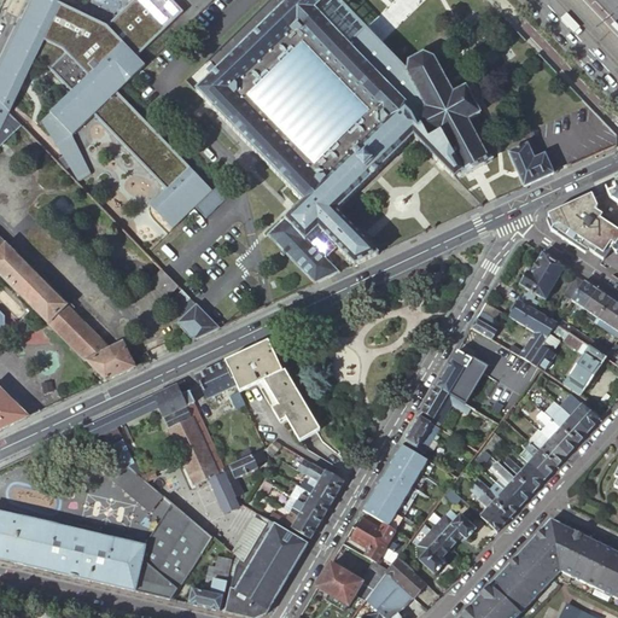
[(23,21),(0,66),(0,104),(7,112),(10,115),(36,58),(71,94),(50,115),(73,136),(93,116),(167,191),(150,207),(173,229),(213,190),(118,92),(146,65),(138,57),(184,12),(176,6),(172,10),(162,0),(134,0),(106,28),(87,46),(83,41),(51,25),(47,31),(23,21)]
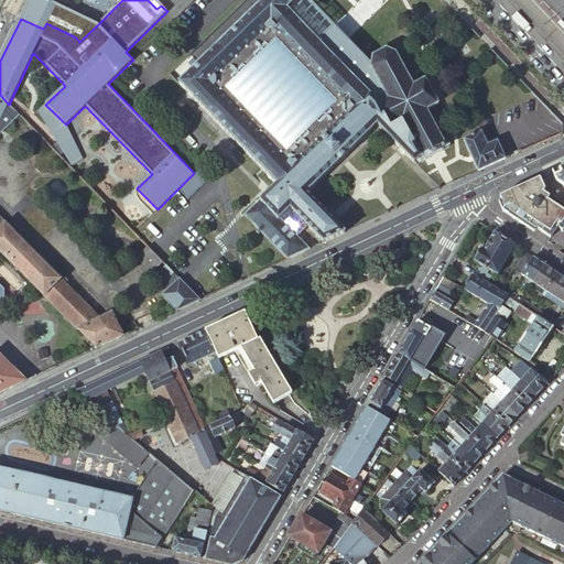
[(44,0),(29,0),(21,19),(43,29),(46,23),(76,38),(79,42),(97,25),(44,0)]
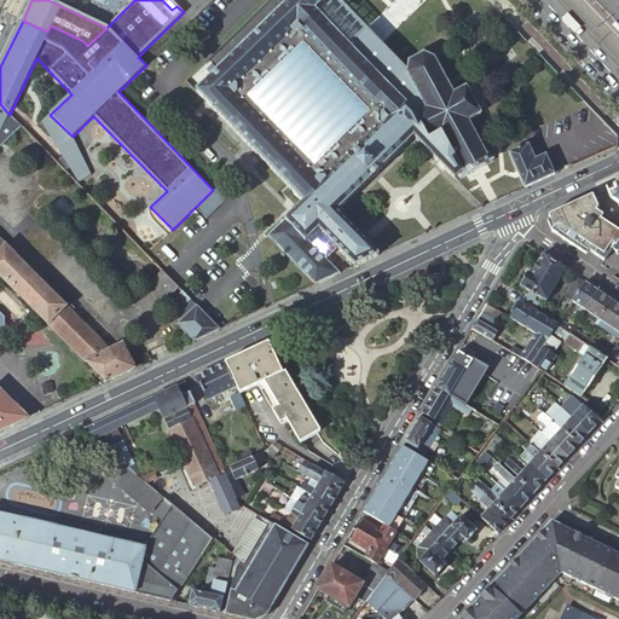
[(162,0),(172,10),(177,6),(171,0),(162,0)]
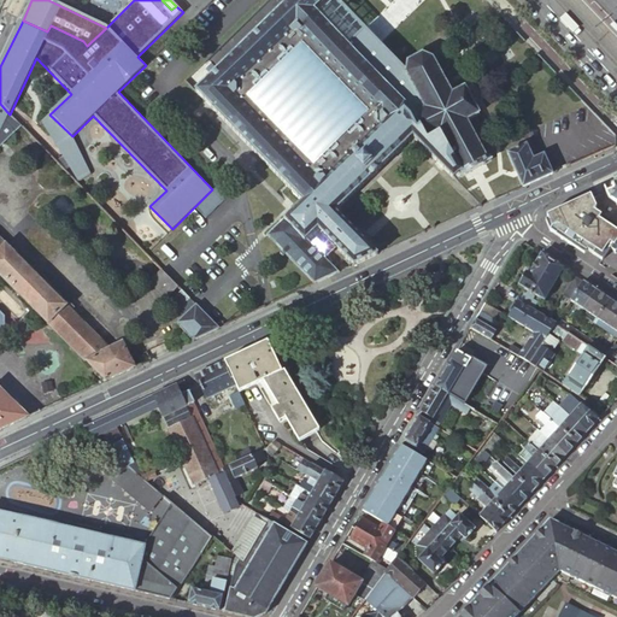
[(465,174),(441,131),(429,137),(416,111),(423,107),(405,74),(383,82),(370,69),(357,56),(313,10),(323,0),(288,0),(195,92),(303,201),(283,219),(272,209),(256,224),(315,285),(339,274),(324,259),(336,248),(353,266),(377,256),(335,212),(412,137),(453,178),(457,176),(457,177),(465,174)]
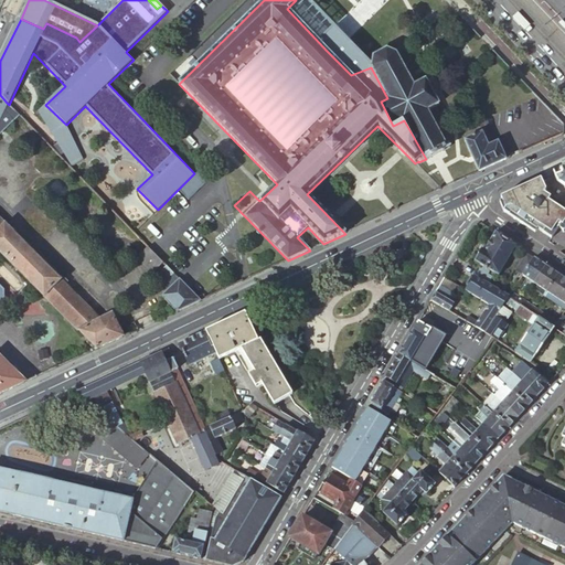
[(373,55),(371,67),(387,98),(381,102),(393,126),(404,120),(426,159),(426,160),(437,155),(443,151),(441,150),(449,147),(448,144),(446,145),(427,112),(439,105),(425,80),(414,85),(396,54),(387,49),(373,55)]
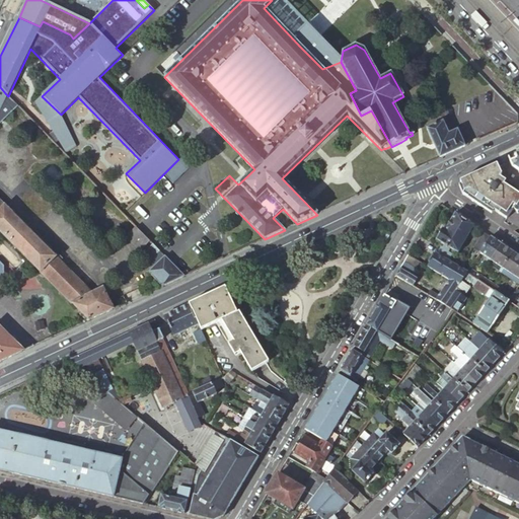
[(341,62),(343,51),(323,47),(311,58),(322,69),(341,62)]
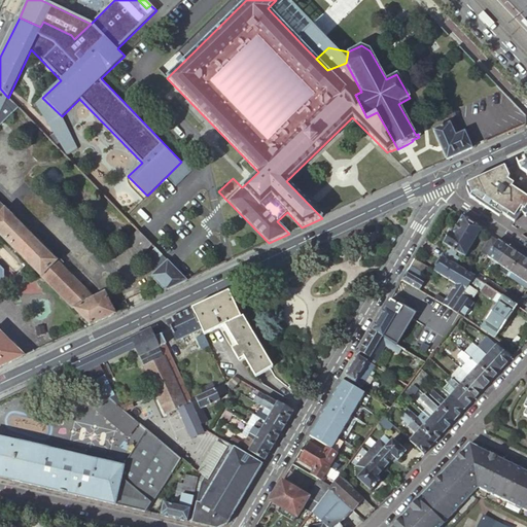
[(6,96),(0,109),(0,125),(19,108),(8,98),(6,96)]
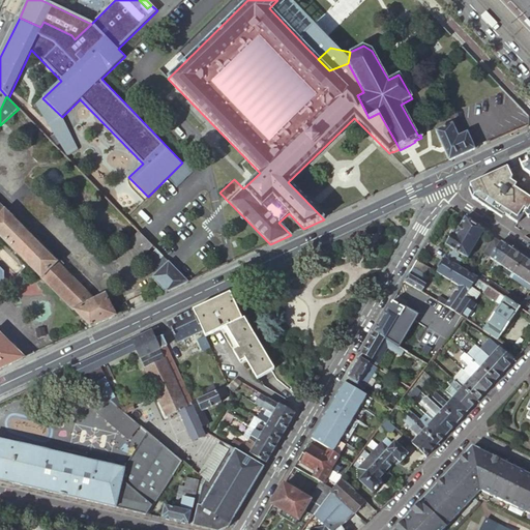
[(62,117),(42,98),(35,106),(54,136),(49,139),(56,147),(60,145),(67,157),(79,151),(62,117)]
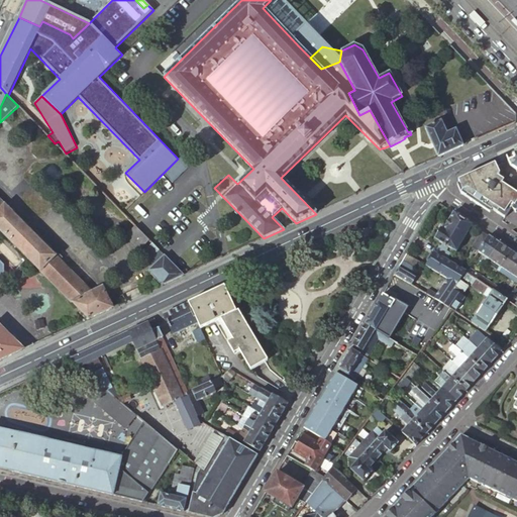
[(437,158),(463,146),(455,129),(446,133),(441,121),(425,128),(437,158)]
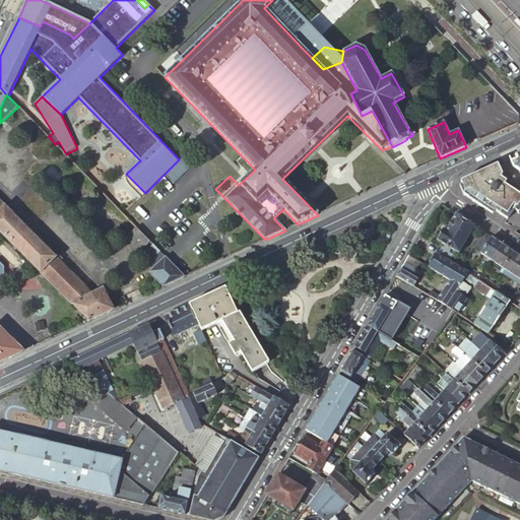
[(507,155),(510,164),(512,168),(519,173),(519,158),(518,154),(516,150),(507,155)]
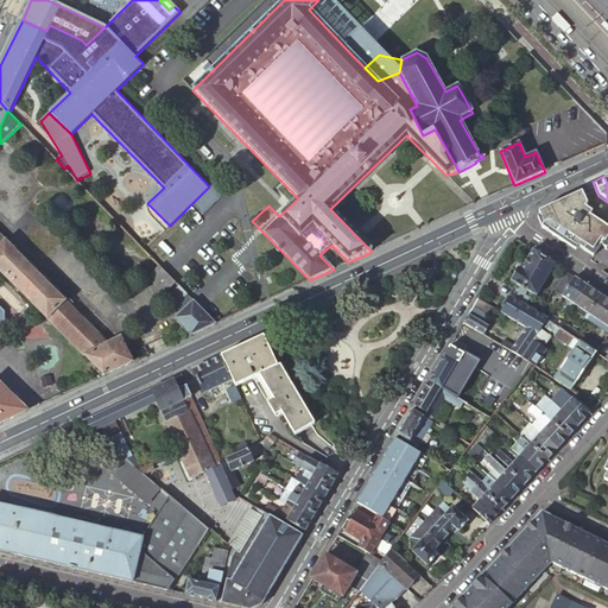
[(219,179),(192,206),(202,216),(229,190),(219,179)]
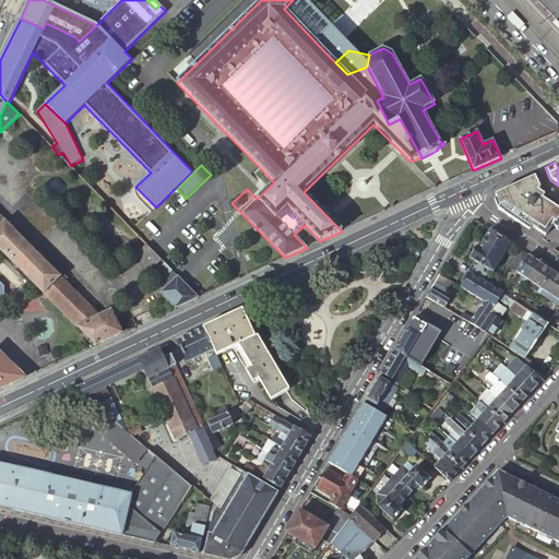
[(498,210),(530,230),(532,227),(545,236),(552,226),(557,229),(558,226),(558,186),(550,180),(548,176),(536,181),(535,178),(496,197),(500,207),(498,210)]
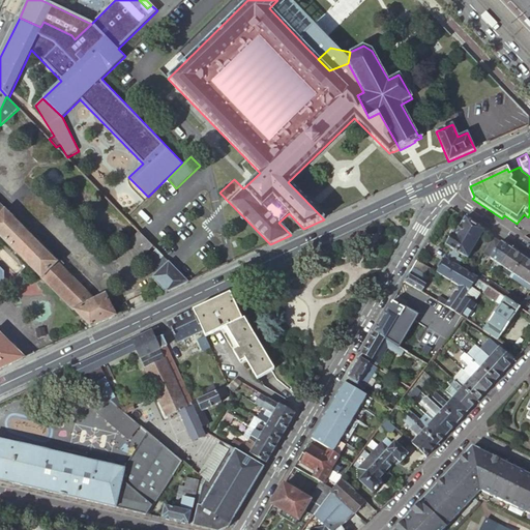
[(0,237),(91,328),(115,317),(105,295),(93,300),(0,206),(0,237)]
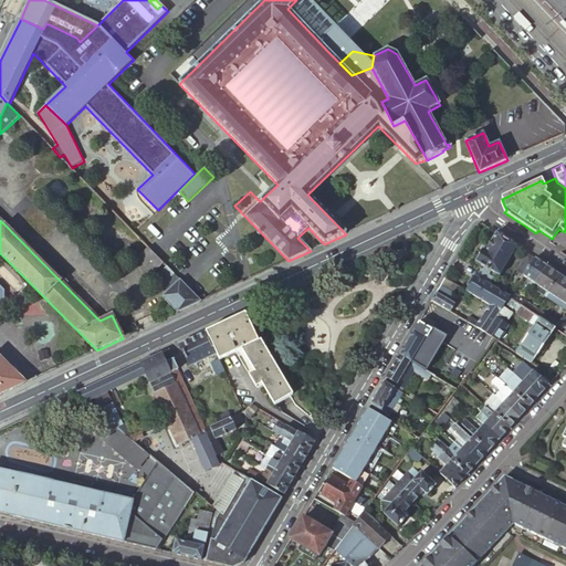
[(516,247),(496,233),(485,252),(482,250),(475,262),(483,268),(482,270),(481,270),(477,278),(475,278),(467,293),(489,306),(500,312),(504,305),(509,299),(509,297),(488,284),(492,278),(489,275),(491,272),(499,276),(516,247)]
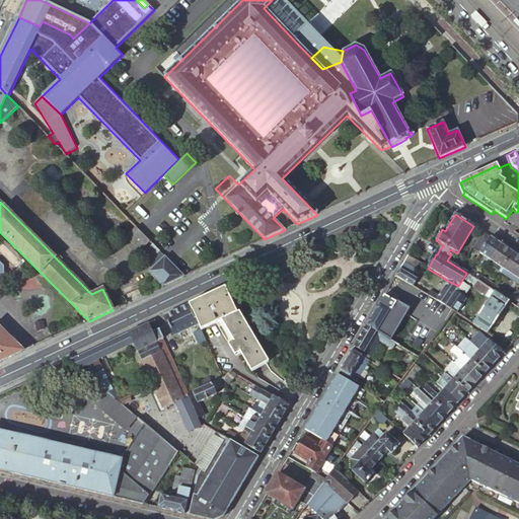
[(149,241),(136,227),(126,238),(139,251),(149,241)]
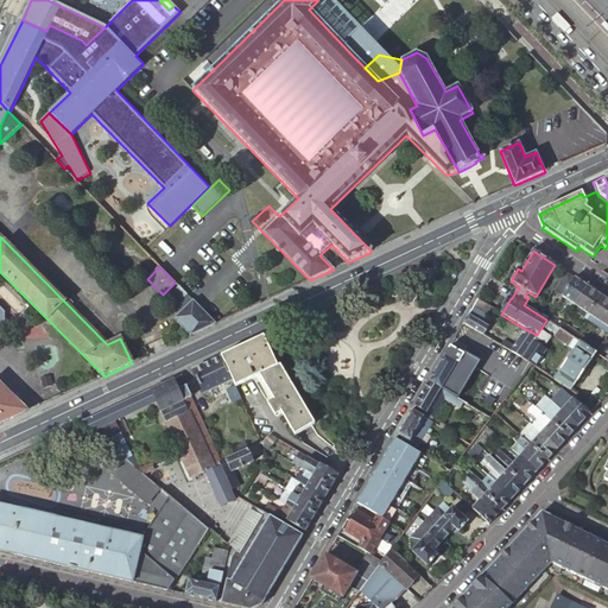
[(574,278),(567,273),(553,292),(562,297),(574,278)]
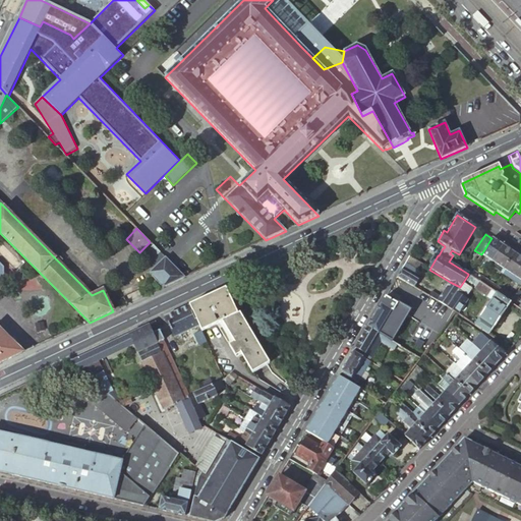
[(491,238),(481,254),(489,259),(487,262),(490,264),(503,245),(491,238)]
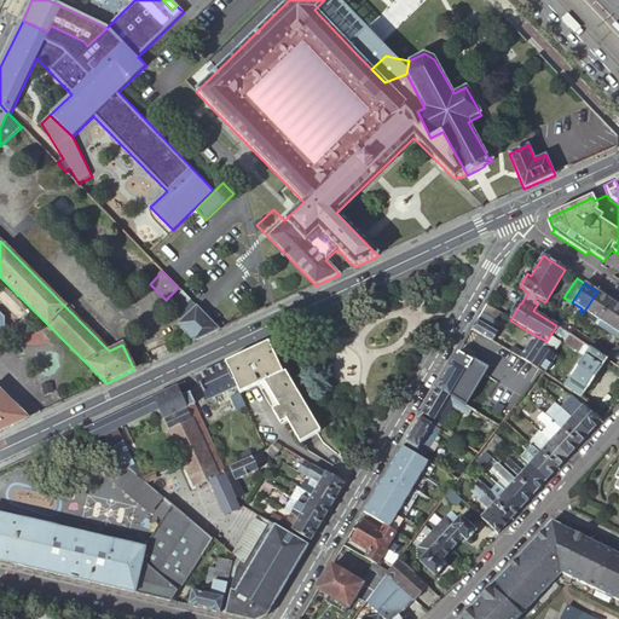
[(597,291),(583,313),(586,316),(588,313),(597,319),(609,300),(597,291)]
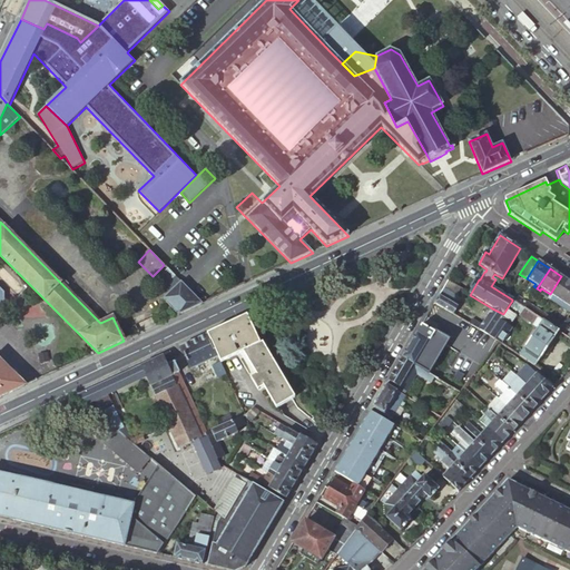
[(202,304),(168,269),(163,275),(169,281),(161,288),(168,294),(164,298),(179,315),(202,304)]
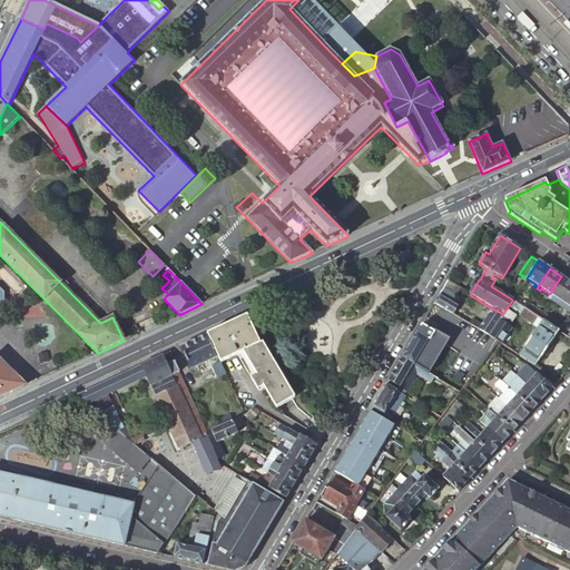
[(561,276),(550,294),(551,295),(562,277),(561,276)]
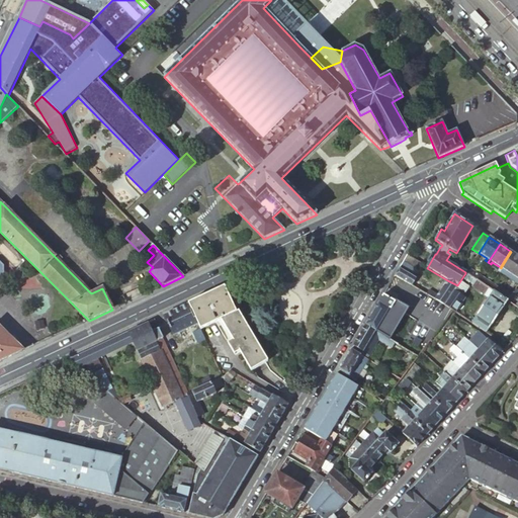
[(513,253),(511,252),(501,268),(502,268),(513,253)]
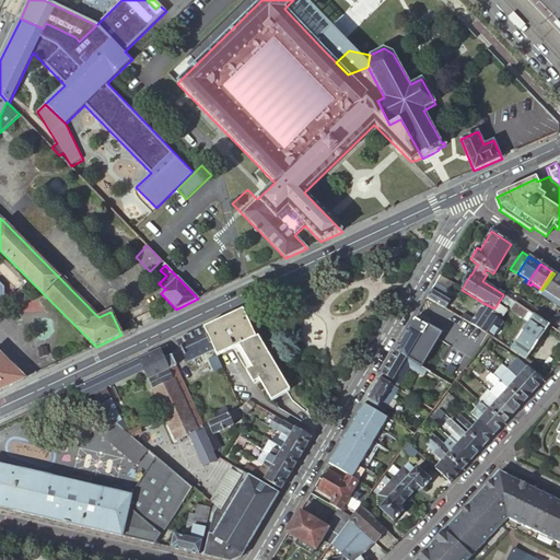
[(559,286),(559,277),(555,273),(543,290),(552,298),(559,286)]
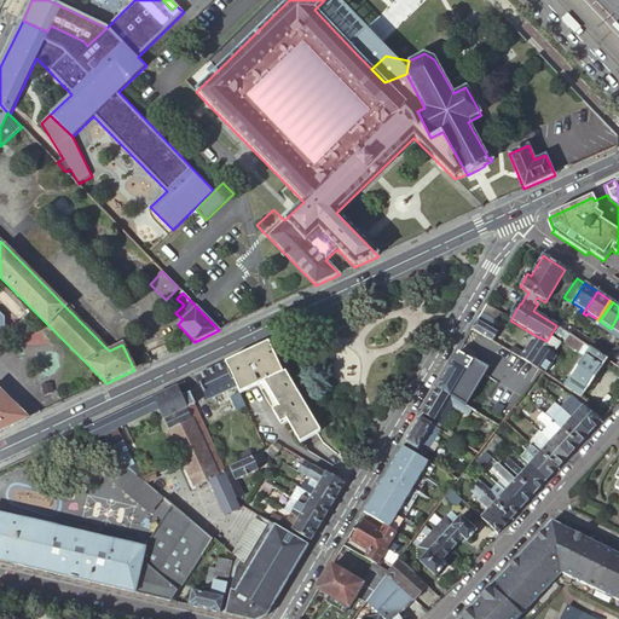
[(486,305),(481,312),(496,320),(501,313),(486,305)]
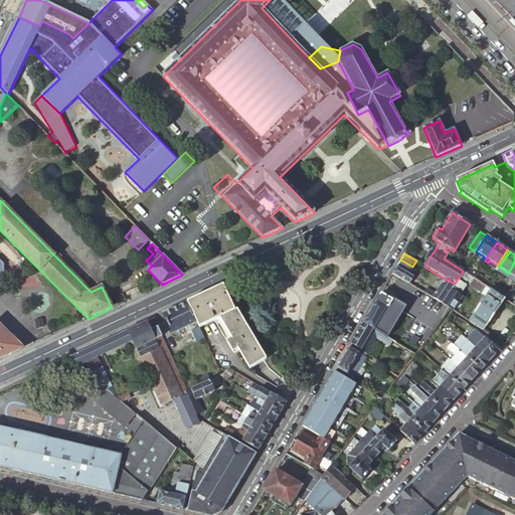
[(391,275),(401,281),(409,285),(414,277),(408,274),(412,267),(400,260),(391,275)]
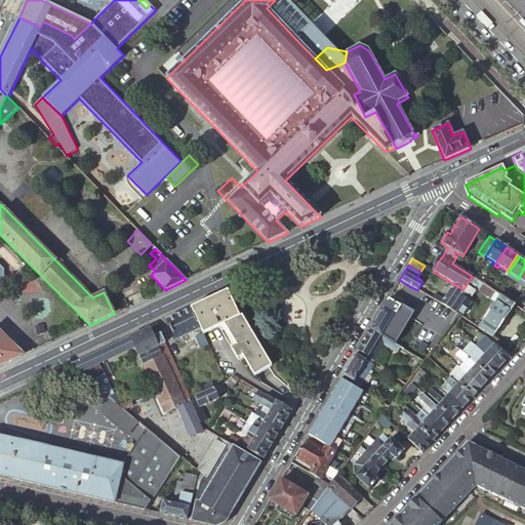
[(475,272),(472,276),(472,277),(483,283),(486,279),(475,272)]
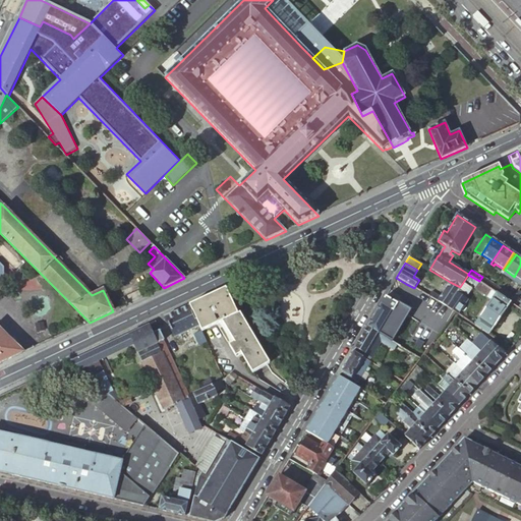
[(502,274),(512,281),(514,277),(505,270),(502,274)]
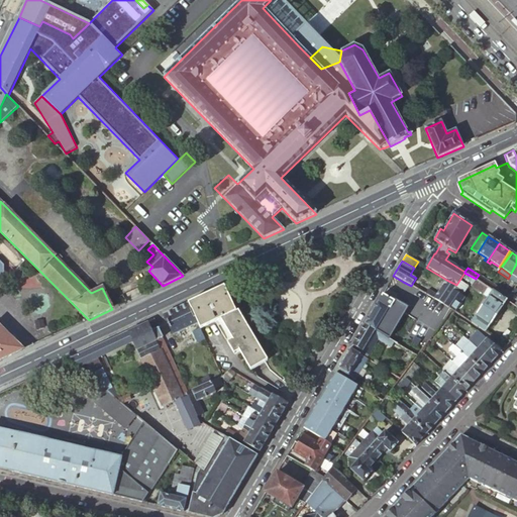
[(460,279),(472,286),(476,281),(464,273),(460,279)]
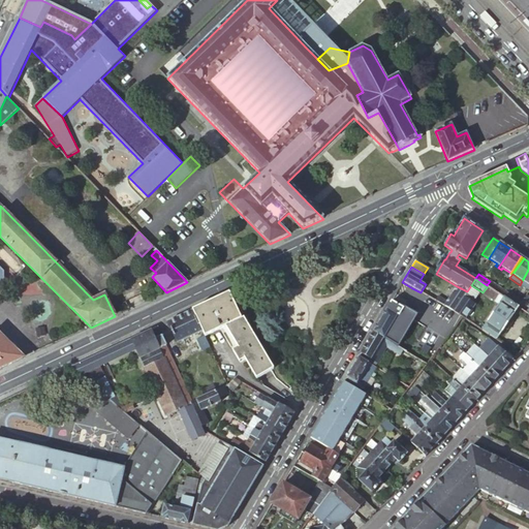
[(475,279),(487,287),(487,285),(475,279)]
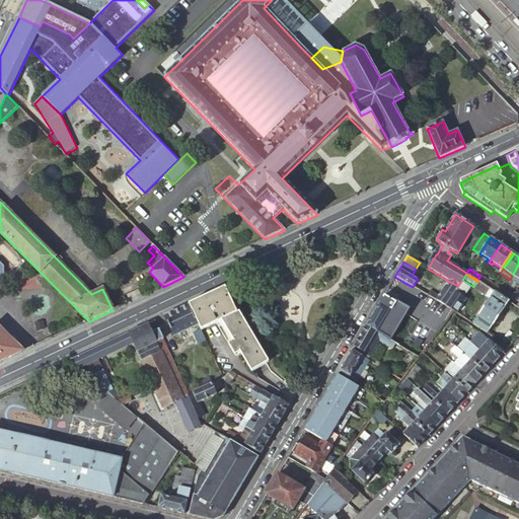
[(477,280),(477,282),(489,288),(492,283),(480,276),(477,280)]
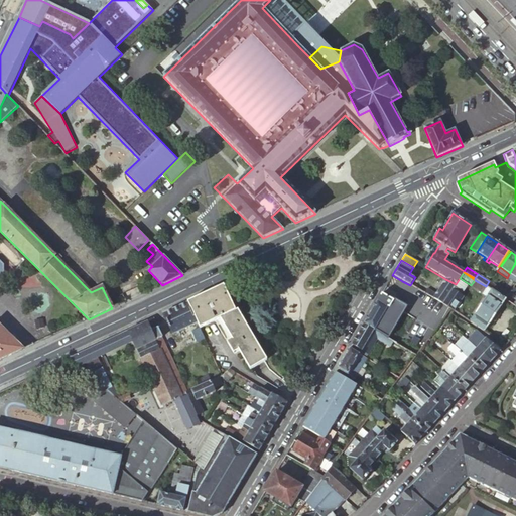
[(507,278),(515,283),(515,278),(509,274),(507,278)]
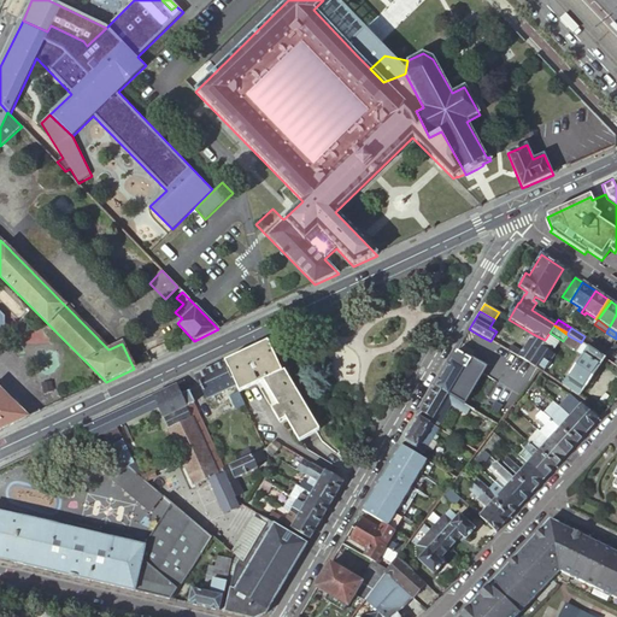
[(497,331),(491,341),(507,351),(510,346),(512,344),(504,338),(505,335),(499,331),(498,333),(497,331)]
